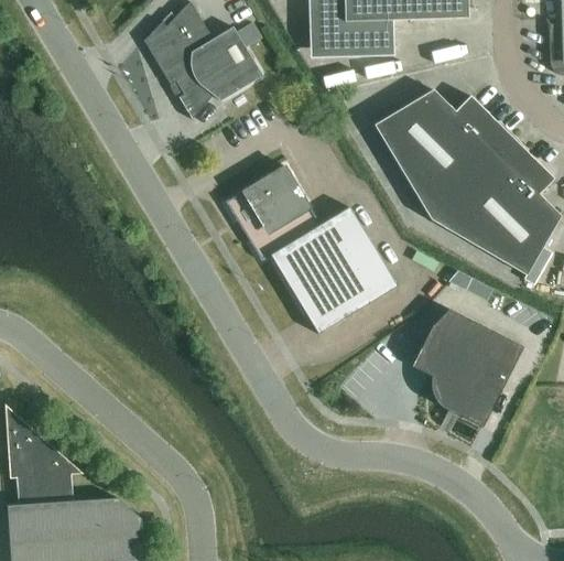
[(143,40),(191,118),(213,94),(220,99),(262,74),(232,25),(212,38),(190,0),(175,15),(170,11),(143,40)]
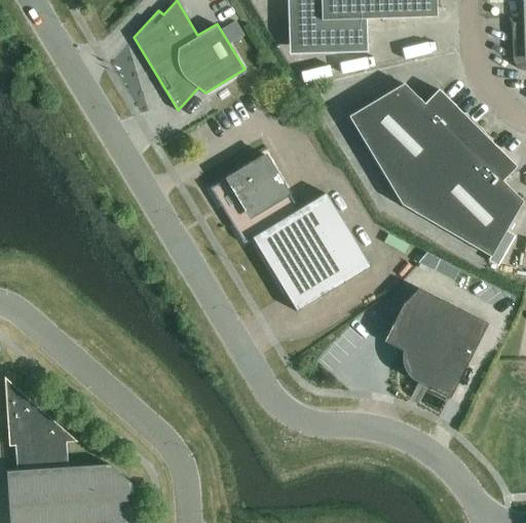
[(300,0),(302,43),(332,42),(332,52),(367,51),(366,17),(436,15),(435,0),(300,0)]
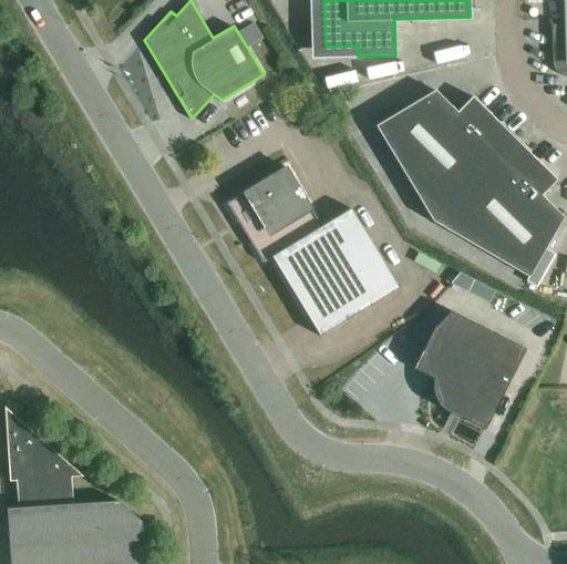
[(563,0),(564,22),(552,22),(550,20),(548,17),(547,18),(549,20),(549,21),(550,23),(550,26),(552,61),(553,63),(553,64),(553,65),(554,68),(555,69),(556,71),(558,72),(560,73),(564,74),(566,74),(566,0),(563,0)]
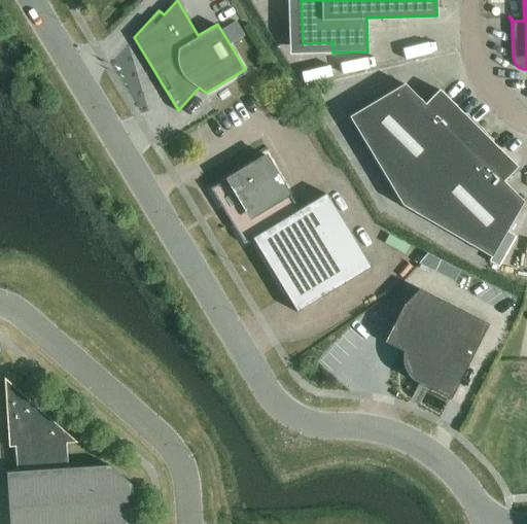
[(349,115),(397,198),(470,119),(438,88),(424,103),(403,82),(349,115)]
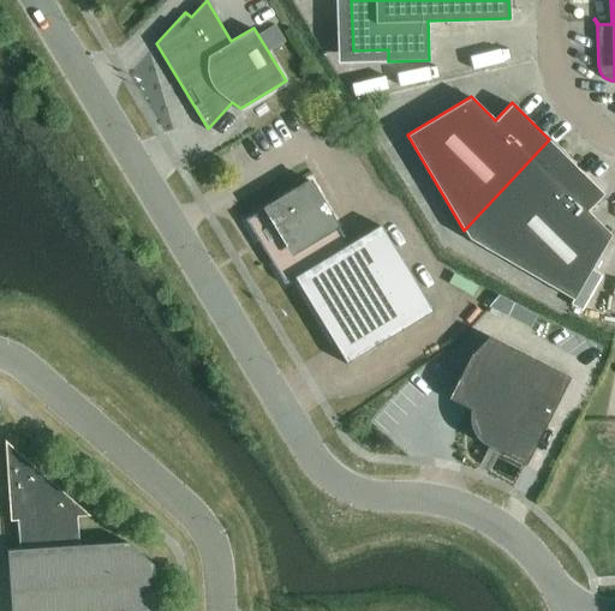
[(549,139),(464,231),(469,238),(573,299),(610,233),(586,210),(603,193),(549,139)]
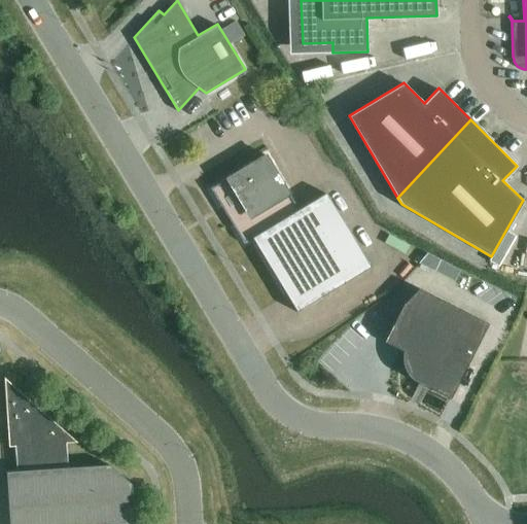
[(210,186),(243,242),(252,237),(297,311),(371,266),(326,193),(299,209),(266,153),(210,186)]
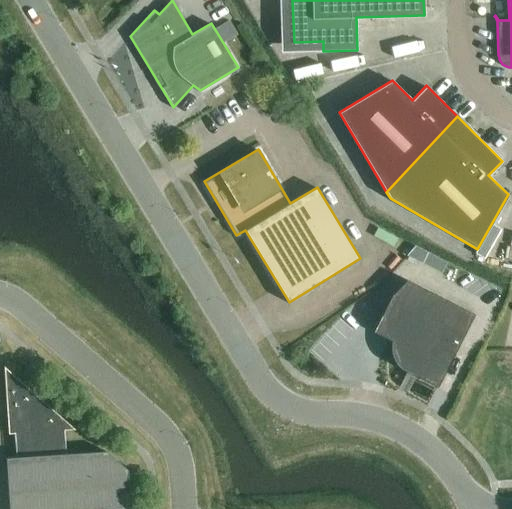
[(426,256),(423,262),(441,272),(447,261),(429,252),(426,256)]
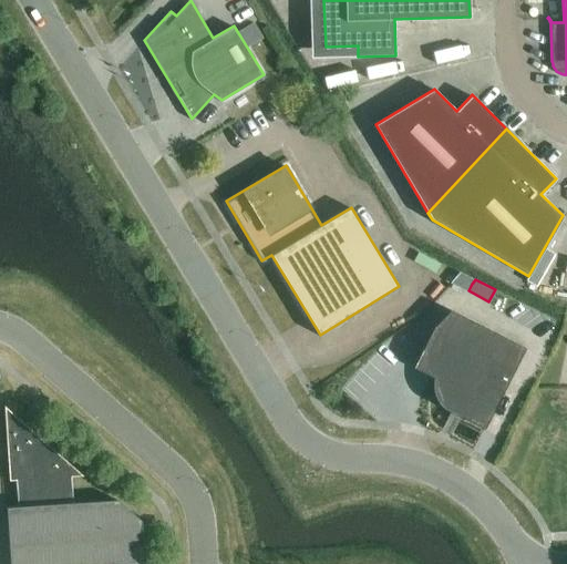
[(433,386),(433,390),(434,393),(435,398),(437,401),(441,404),(443,408),(460,416),(484,428),(525,347),(450,309),(434,326),(413,367),(433,378),(433,381),(433,386)]
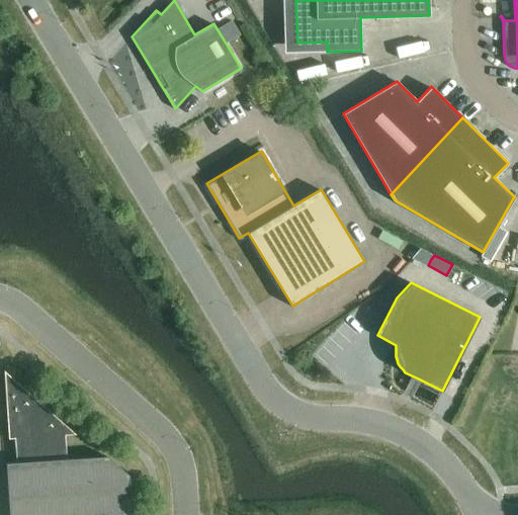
[(3,369),(8,438),(14,437),(16,461),(5,462),(8,514),(131,514),(128,475),(107,455),(67,458),(65,434),(76,433),(3,369)]
